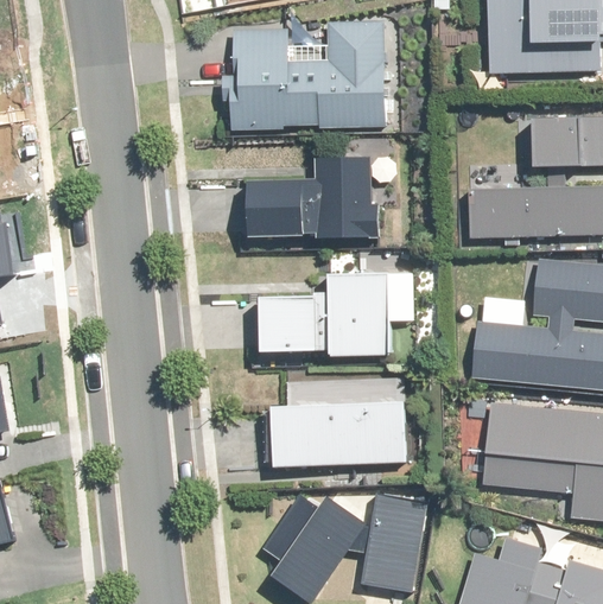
[(602,33),(602,0),(486,0),(489,76),(598,72),(597,35),(602,33)]
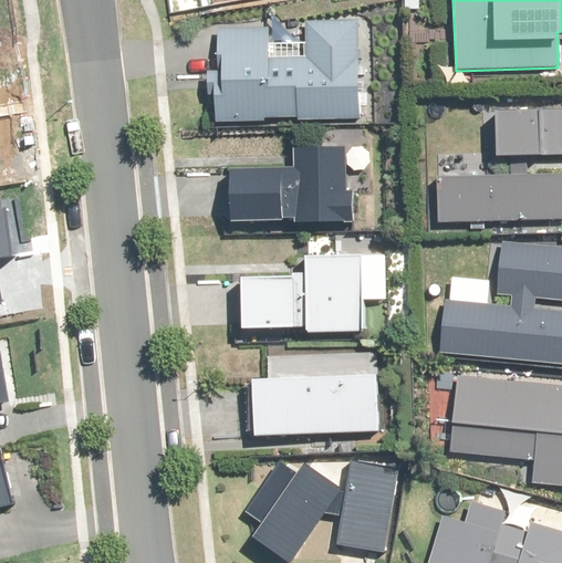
[(358,120),(358,20),(304,20),(304,55),(266,55),(266,27),(216,28),(216,120),(358,120)]
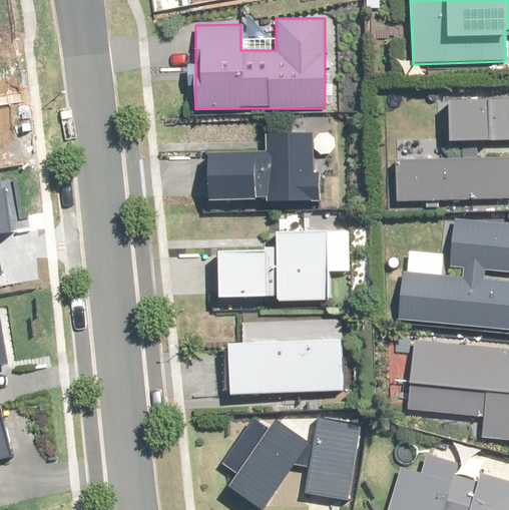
[(508,198),(508,98),(449,99),(450,157),(395,158),(396,199),(508,198)]
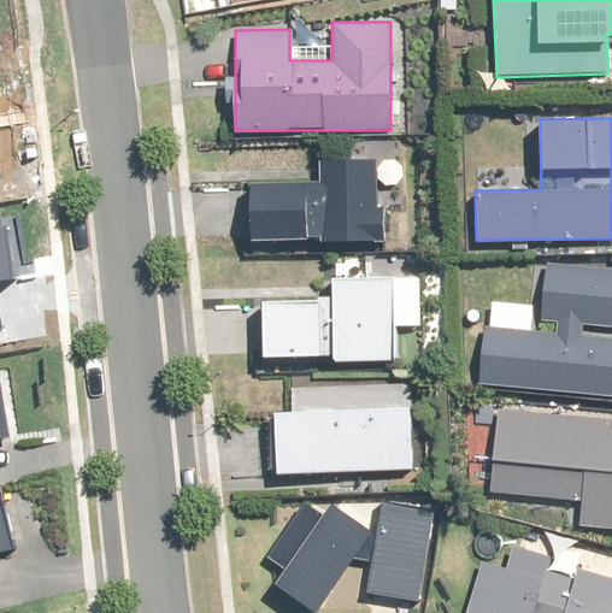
[(400,241),(400,157),(321,157),(321,182),(251,182),(251,241),(400,241)]
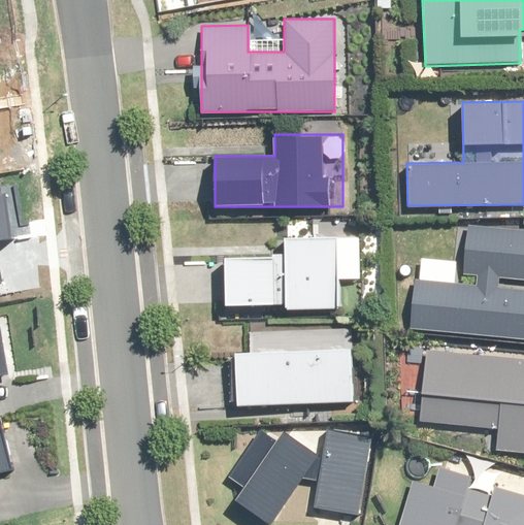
[(523,229),(466,225),(462,284),(414,280),(410,330),(523,338),(523,290),(497,288),(498,276),(523,277),(523,229)]
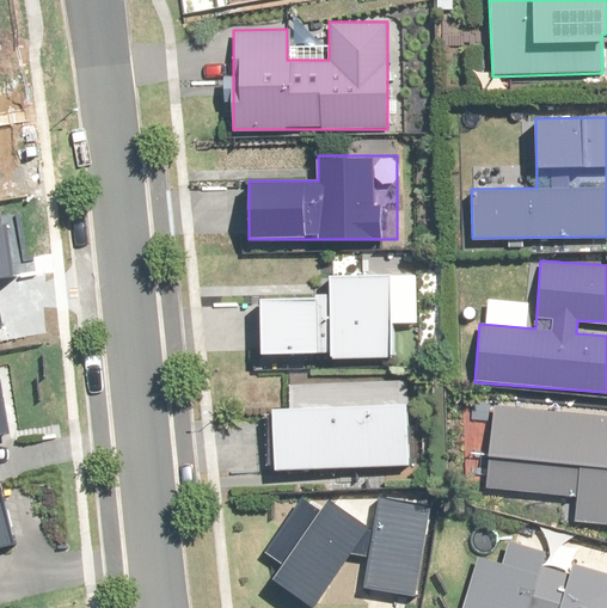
[(259,298),(259,357),(330,357),(330,360),(384,358),(384,324),(416,324),(416,274),(329,274),(329,298),(259,298)]
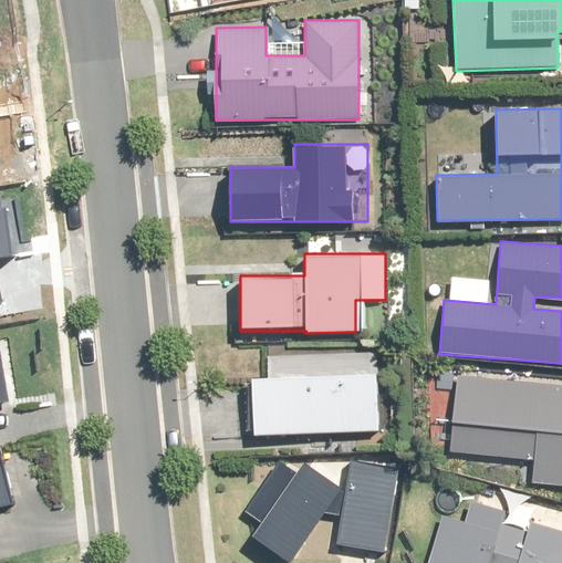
[(0,402),(13,399),(0,340),(0,402)]
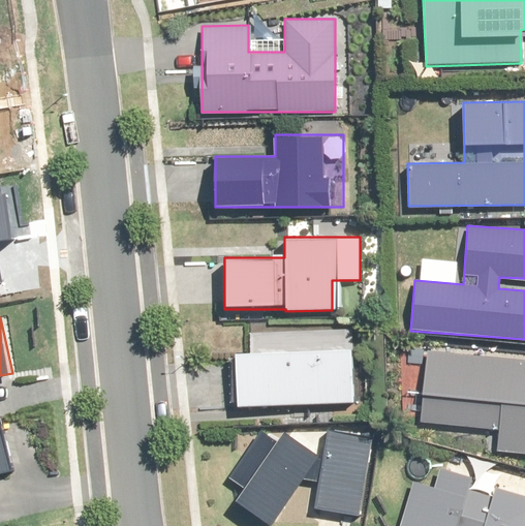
[(352,402),(351,349),(236,353),(238,405),(352,402)]
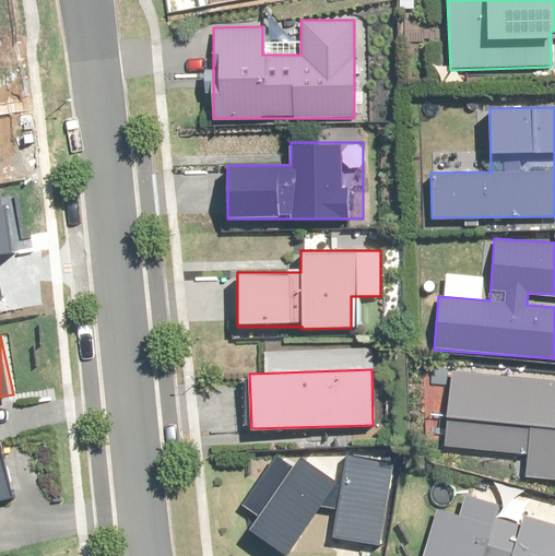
[(554,380),(450,370),(444,446),(527,453),(524,475),(554,477),(554,380)]
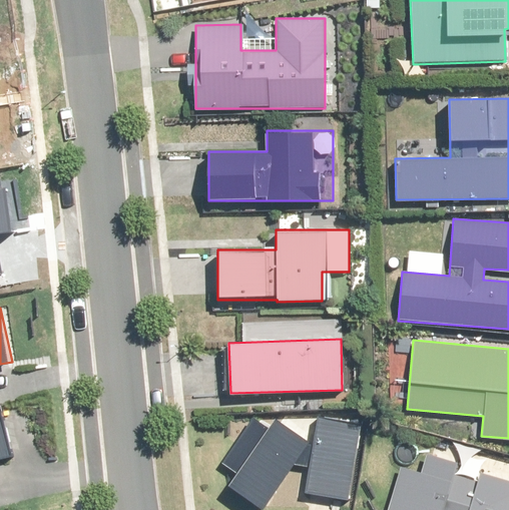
[(0,465),(15,462),(1,410),(0,410),(0,465)]
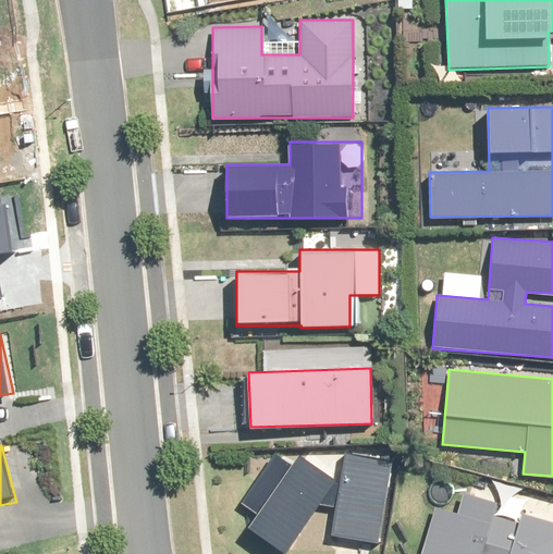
[(249,527),(284,551),(317,505),(334,479),(298,457),(292,467),(273,455),(236,508),(254,520),(249,527)]
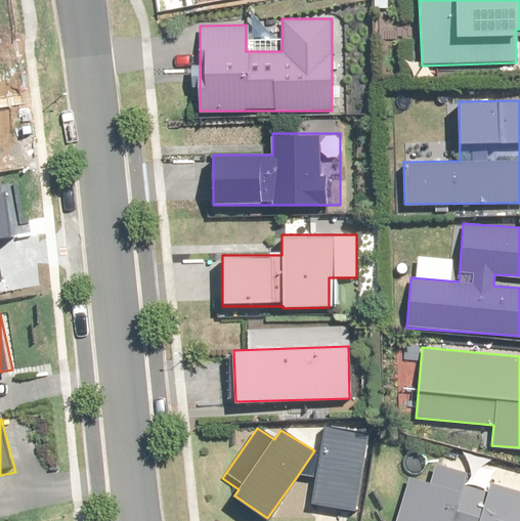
[(365,438),(326,431),(313,504),(354,510),(365,438)]
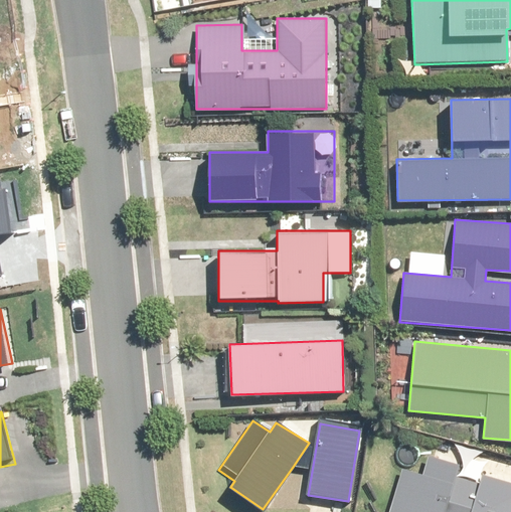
[(470,511),(480,482),(458,476),(462,464),(430,455),(422,477),(397,469),(384,511),(470,511)]
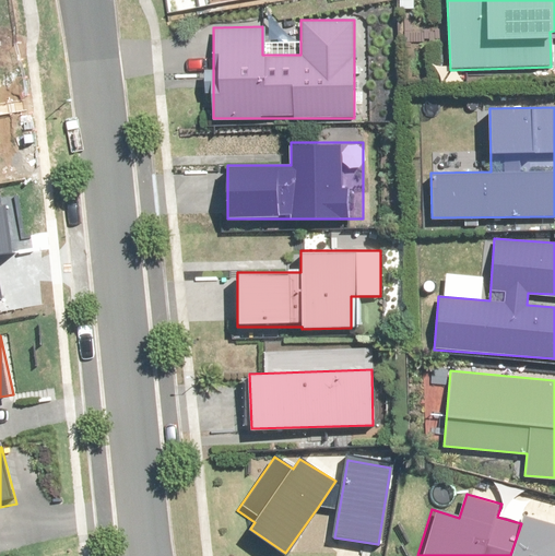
[(521,523),(510,555),(554,555),(554,527),(522,517),(521,523)]
